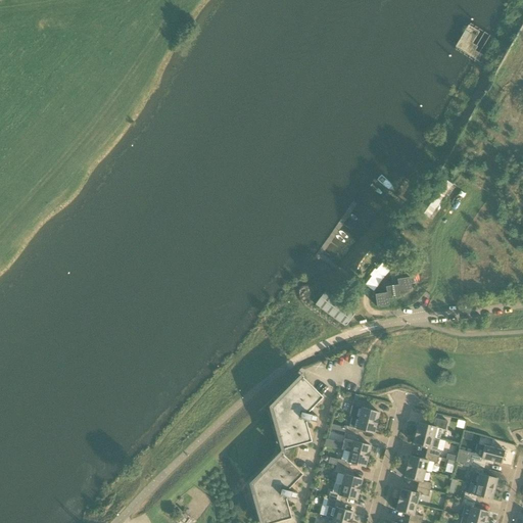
[(453,185),(440,177),(417,210),(429,219),(453,185)]
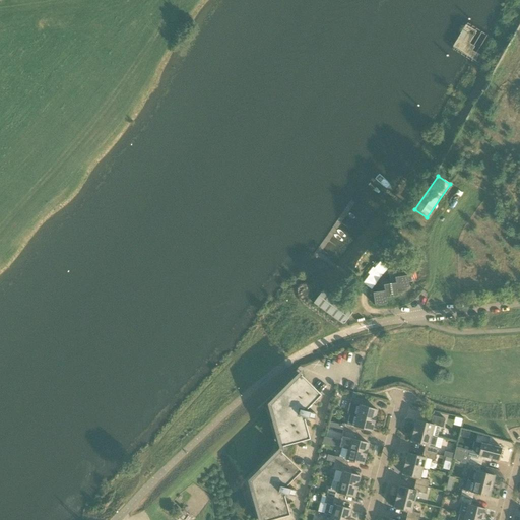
[(389,274),(394,274),(395,283),(383,285),(384,290),(373,293),(375,305),(387,303),(386,300),(388,300),(388,297),(397,296),(396,289),(408,287),(408,282),(412,281),(410,270),(389,274)]
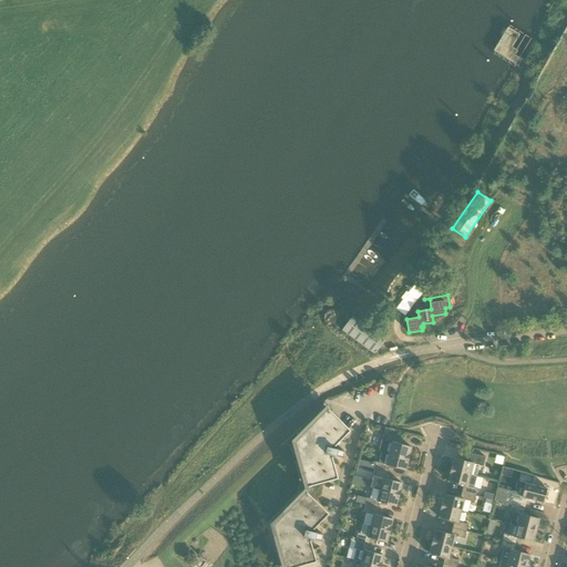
[(374,354),(375,352),(385,339),(352,316),(342,330),(374,354)]
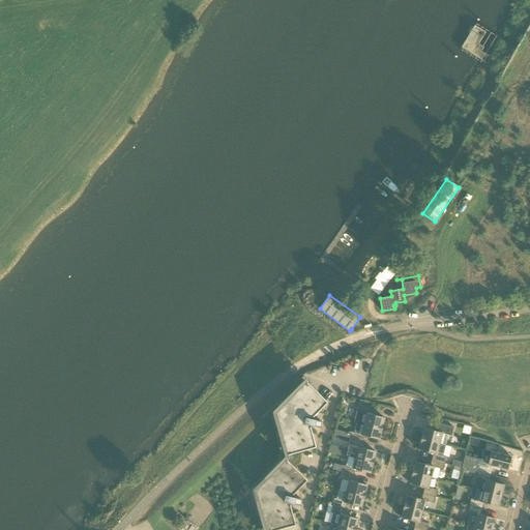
[(276,410),(274,416),(282,441),(284,441),(288,454),(315,447),(310,428),(311,425),(320,428),(322,422),(312,419),(313,417),(327,403),(305,381),(276,410)]
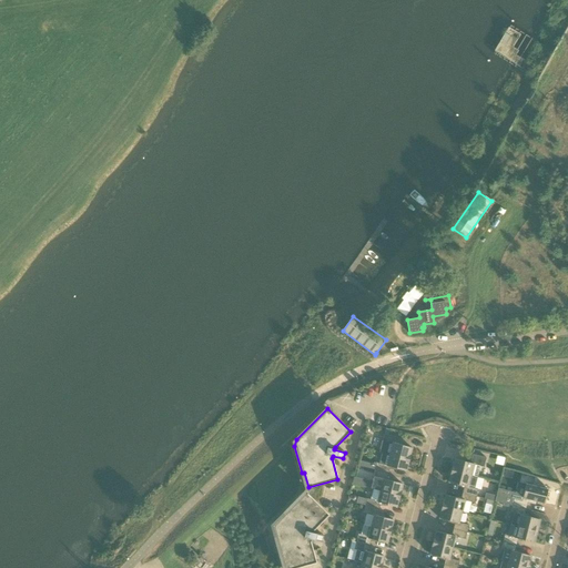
[(386,442),(383,453),(408,459),(412,448),(396,444),(397,437),(384,434),(383,442),(386,442)]
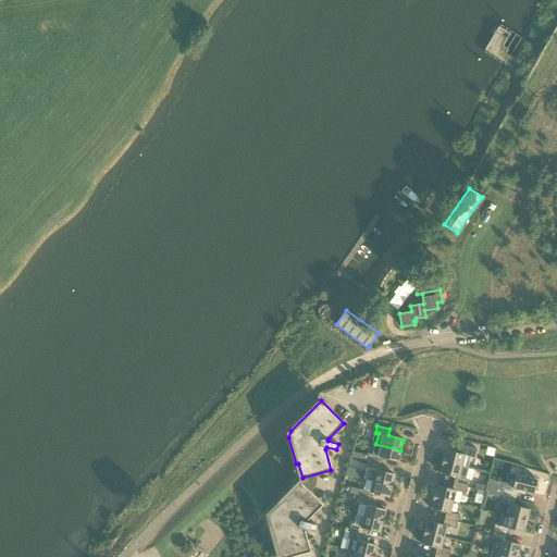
[(370,454),(368,461),(381,465),(383,458),(398,462),(400,450),(375,444),(373,455),(370,454)]
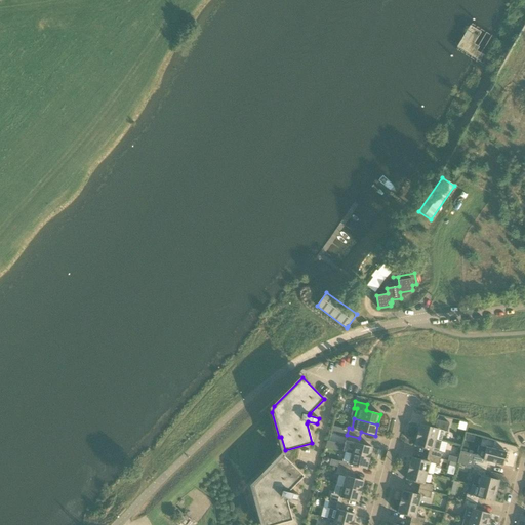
[(444,432),(447,432),(449,423),(437,420),(435,429),(420,425),(417,435),(436,440),(441,441),(444,432)]
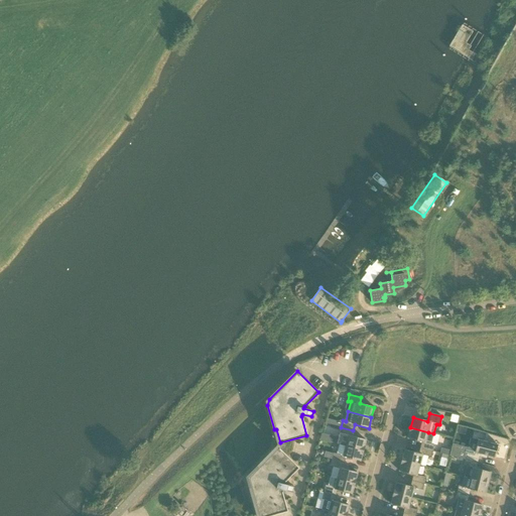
[(324,432),(338,436),(342,422),(328,418),(324,432)]
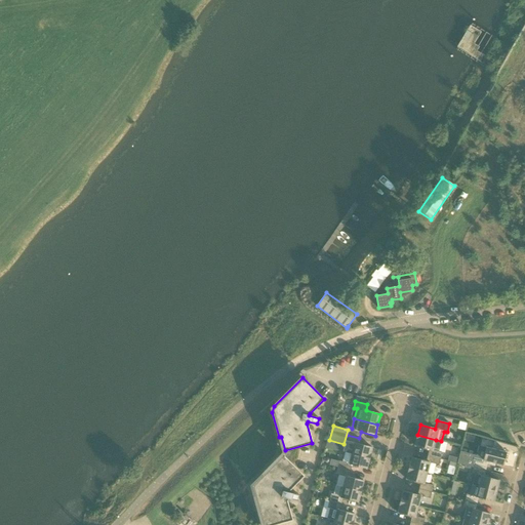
[(358,444),(359,438),(347,435),(345,441),(346,441),(342,452),(352,454),(352,453),(369,458),(372,447),(358,444)]
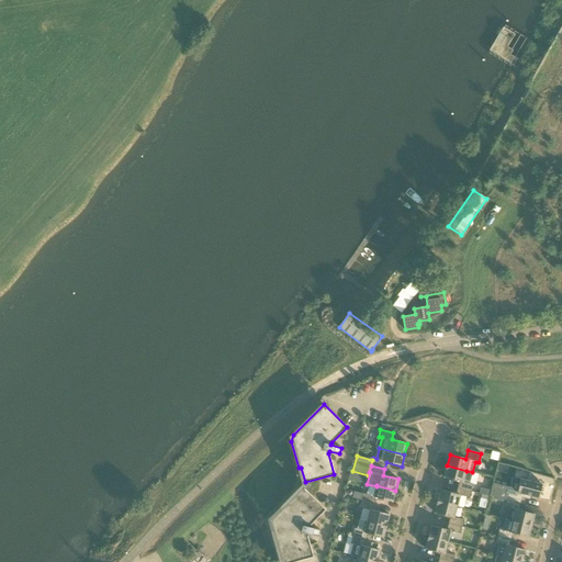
[(472,472),(467,471),(447,465),(444,478),(460,482),(458,487),(471,491),(473,484),(470,483),(472,472)]
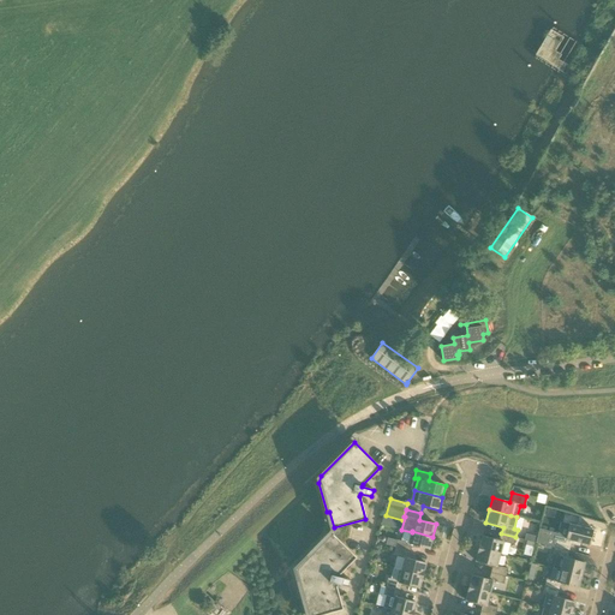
[(399,526),(400,519),(382,517),(382,524),(399,526)]
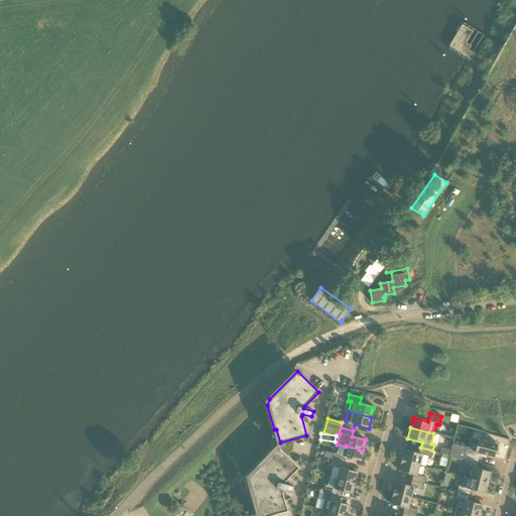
[(466,460),(477,463),(479,457),(485,459),(485,456),(494,458),(498,445),(494,444),(495,441),(484,438),(484,441),(478,440),(474,456),(467,454),(466,460)]
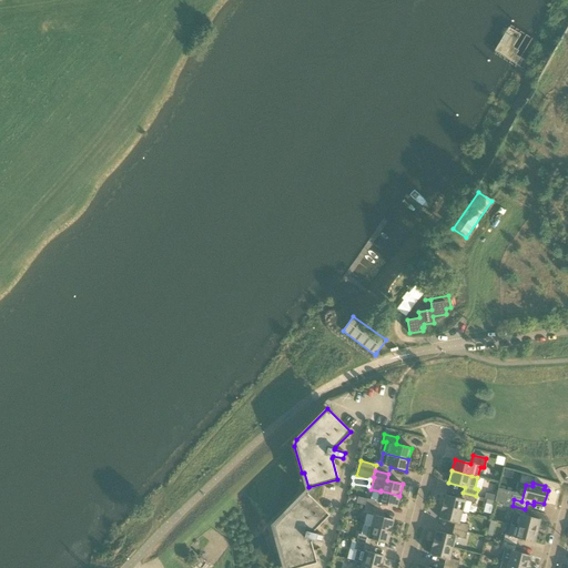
[(396,507),(399,496),(381,490),(381,492),(377,501),(367,499),(365,506),(379,509),(381,504),(396,507)]
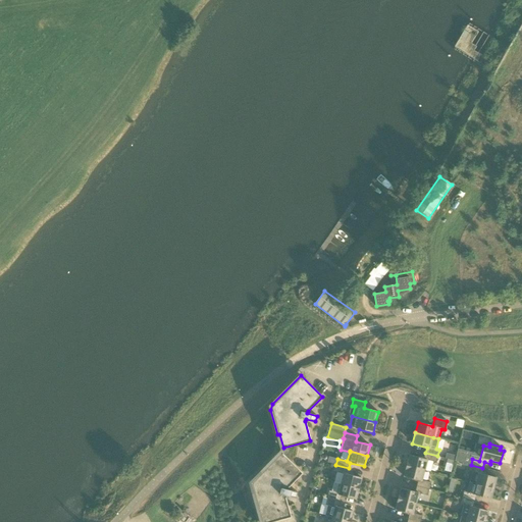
[(409,455),(407,466),(424,470),(427,461),(436,463),(437,456),(425,453),(424,459),(409,455)]
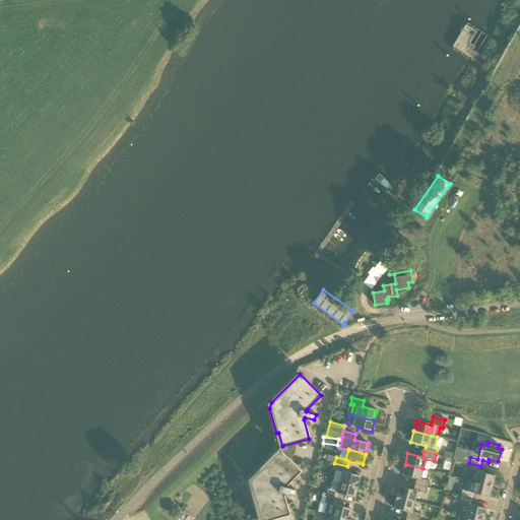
[(259,519),(271,519),(289,515),(284,496),(284,494),(295,496),(296,491),(286,488),(286,485),(301,471),(281,452),(271,462),(270,460),(251,478),(250,484),(259,519)]
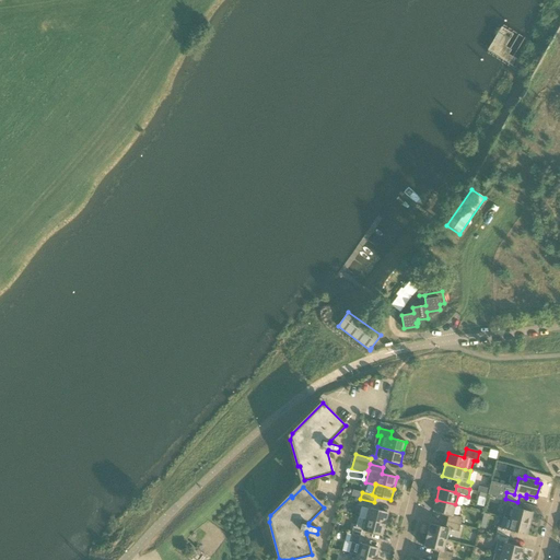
[(351,496),(360,498),(361,490),(352,489),(351,496)]
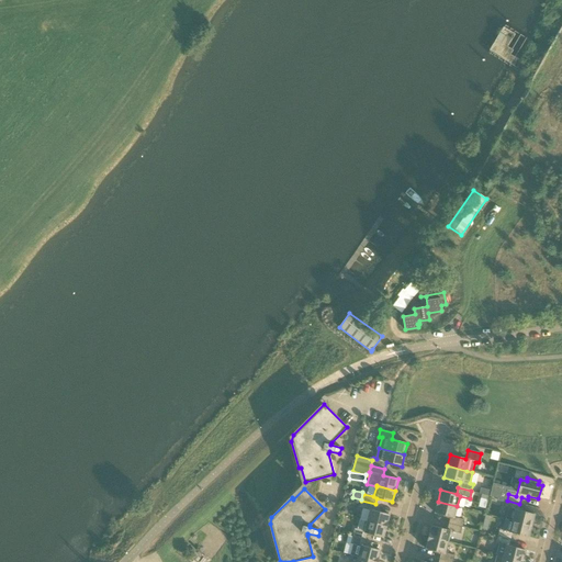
[(373,510),(375,504),(361,501),(360,508),(370,510),(367,521),(386,526),(389,515),(373,510)]
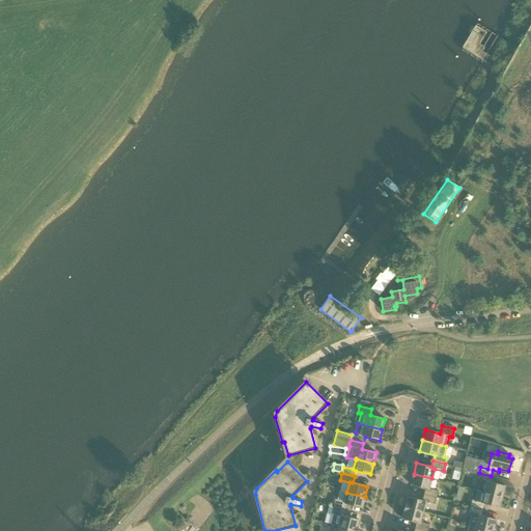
[(490,482),(491,476),(479,473),(477,479),(486,482),(484,493),(502,497),(505,486),(490,482)]
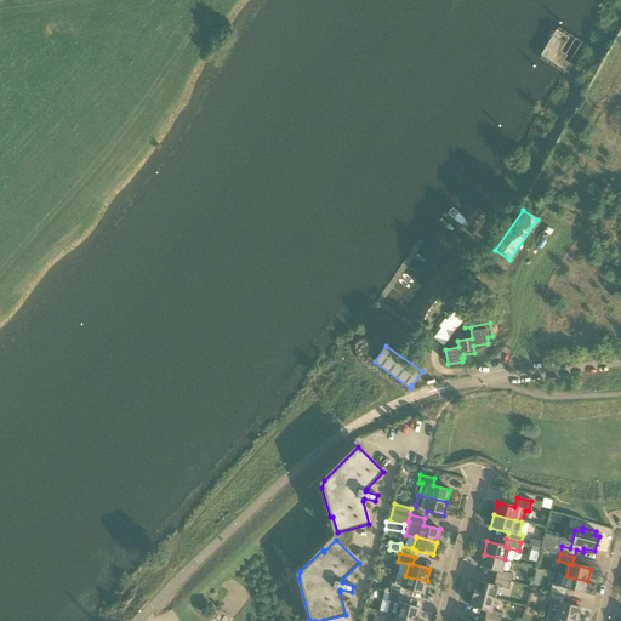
[(502,571),(505,559),(484,554),(480,567),(497,571),(496,579),(503,580),(511,582),(513,575),(502,571)]
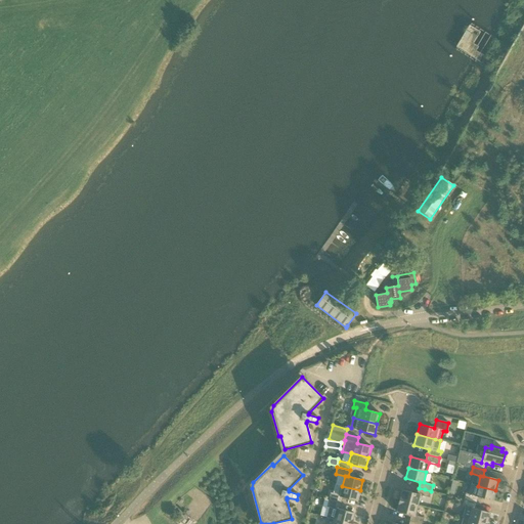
[(478,486),(477,486),(471,484),(468,494),(466,493),(464,499),(476,504),(478,497),(492,500),(495,490),(478,486)]
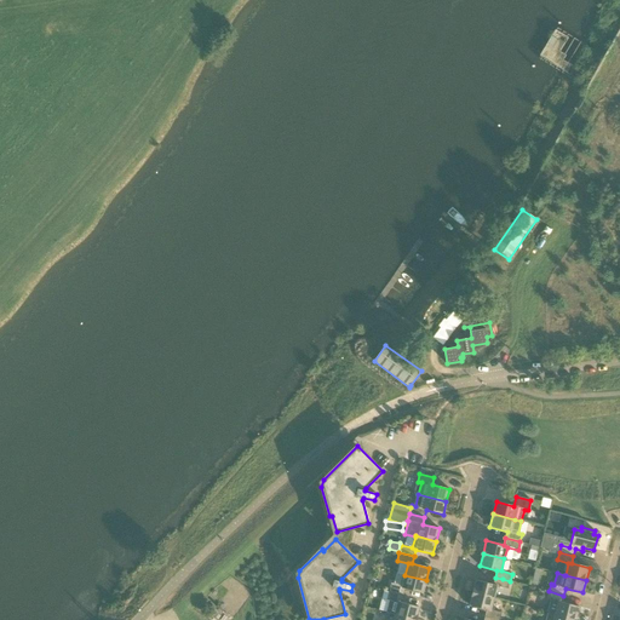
[(423,593),(426,580),(405,575),(402,587),(391,584),(389,592),(403,596),(406,589),(423,593)]
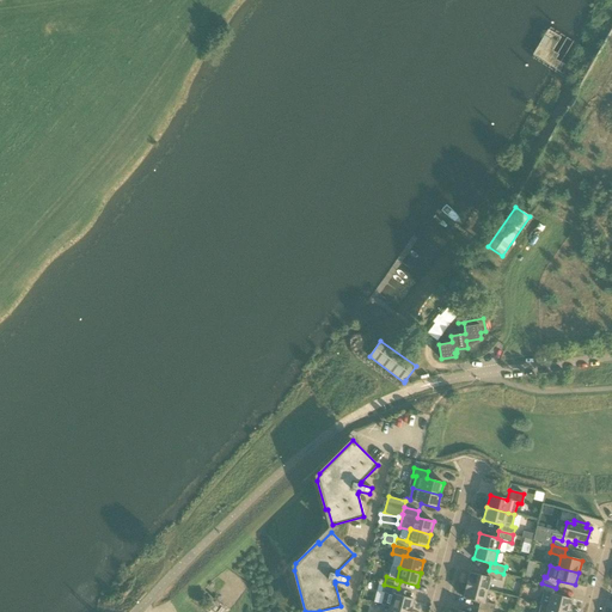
[(503,574),(496,571),(489,570),(487,577),(470,573),(466,585),(488,591),(490,579),(502,581),(503,574)]
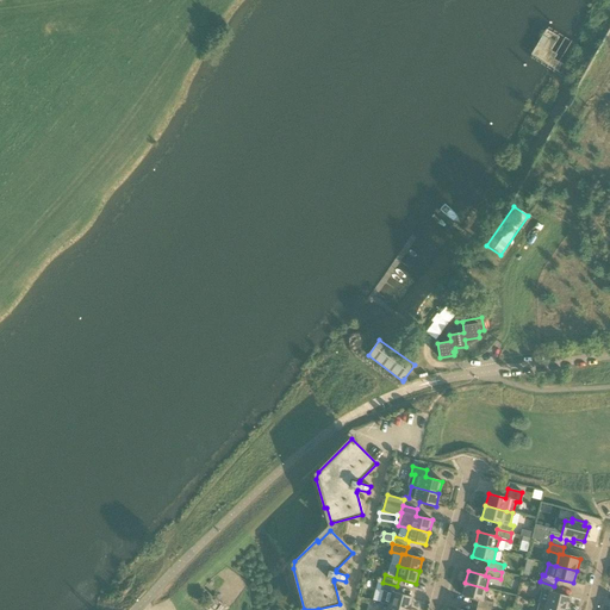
[(553,592),(554,586),(540,582),(539,590),(542,591),(540,602),(546,604),(567,609),(570,597),(553,592)]
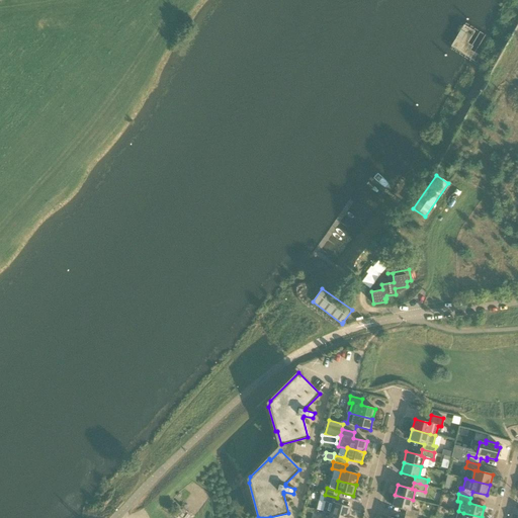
[(336,504),(337,498),(325,495),(323,501),(332,504),(330,513),(347,517),(350,508),(336,504)]
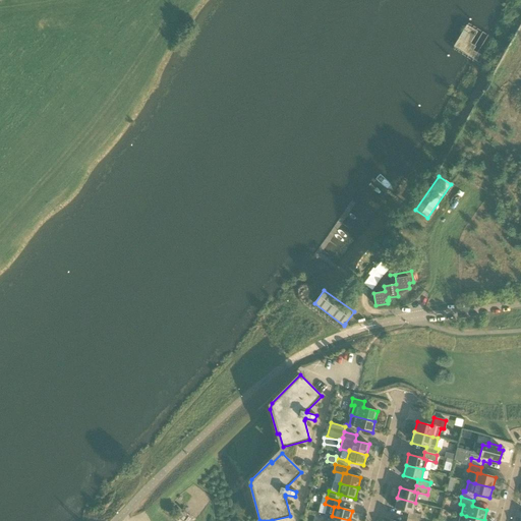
[(412,513),(415,503),(397,498),(395,509),(409,513),(407,518),(417,520),(419,520),(421,515),(412,513)]
